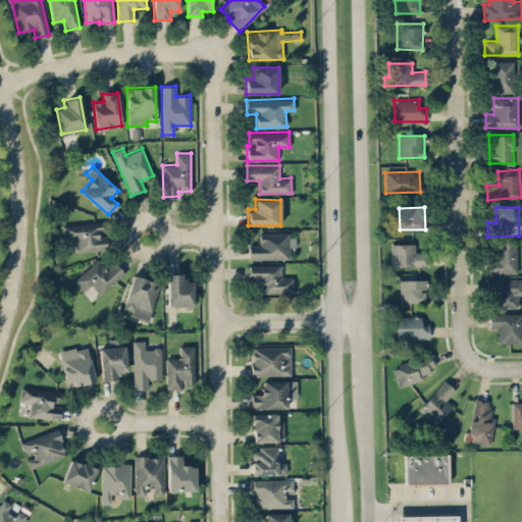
[(62,224),(63,240),(74,239),(75,251),(107,249),(106,236),(102,236),(101,222),(62,224)]
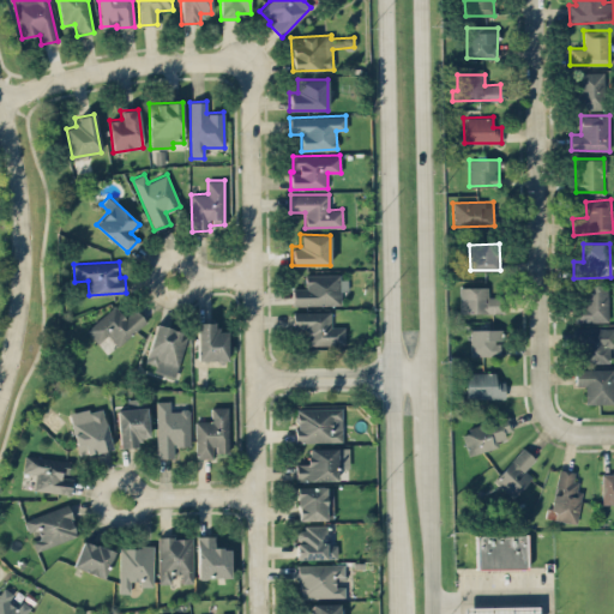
[(305,275),(305,288),(292,288),(292,305),(339,305),(339,274),(305,275)]
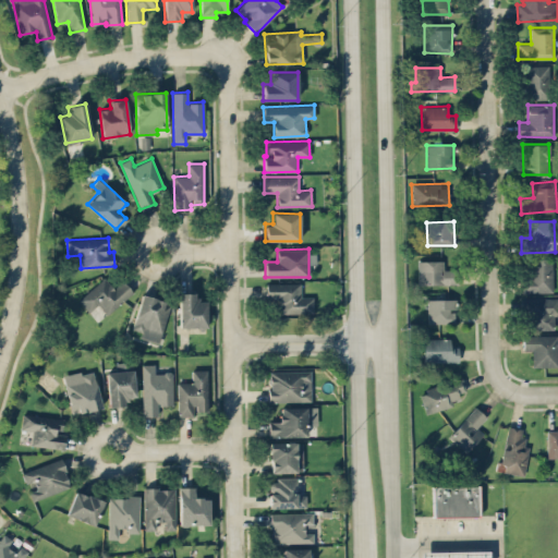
[(554,292),(553,258),(523,258),(524,292),(554,292)]
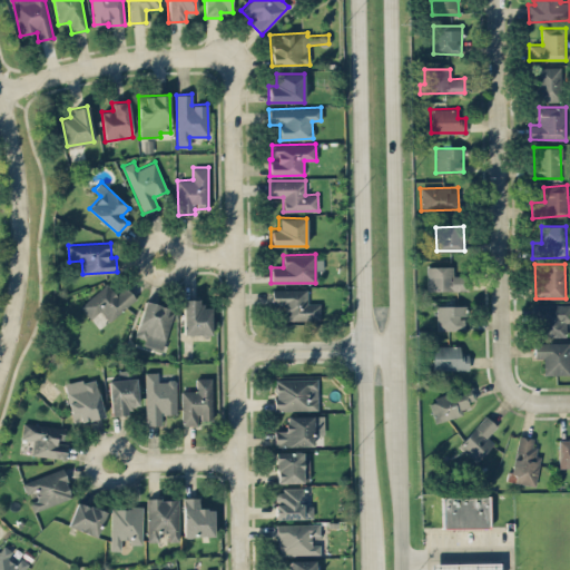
[(468,290),(468,275),(453,275),(452,266),(426,266),(426,291),(468,290)]
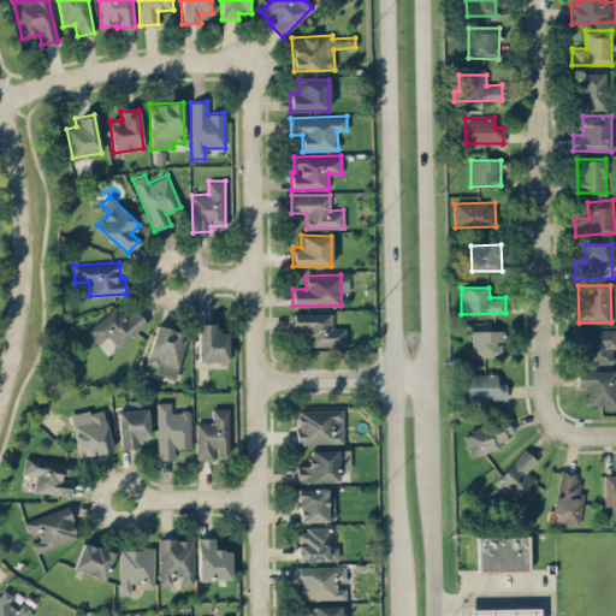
[(108,335),(118,347),(147,323),(135,308),(125,318),(116,306),(86,331),(98,344),(108,335)]
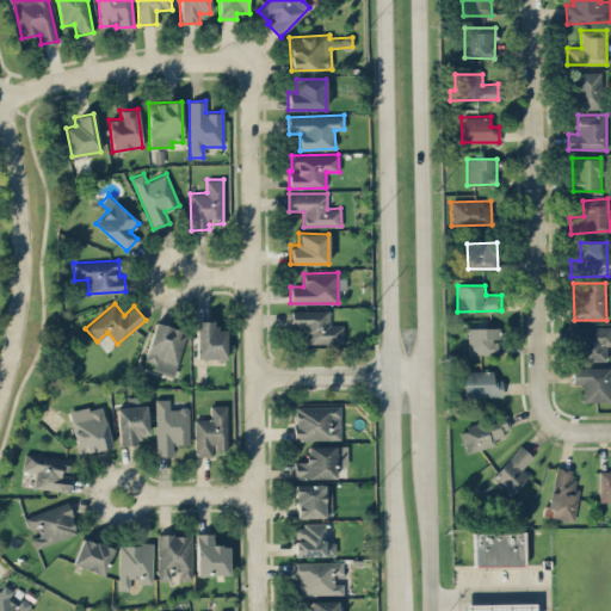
[(328,309),(291,310),(291,327),(304,327),(304,344),(343,343),(343,325),(328,325),(328,309)]
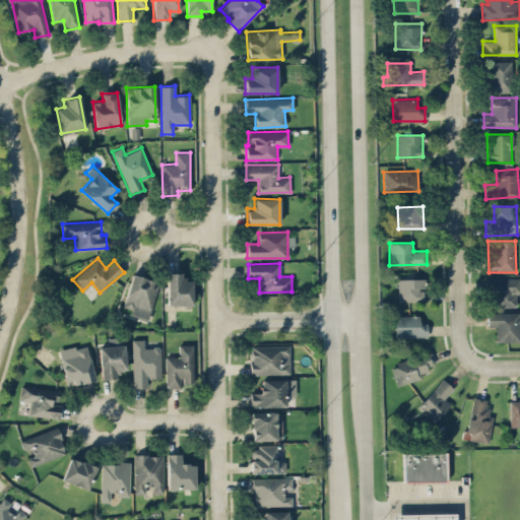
[(168,305),(192,305),(192,280),(183,280),(183,272),(167,272),(168,305)]
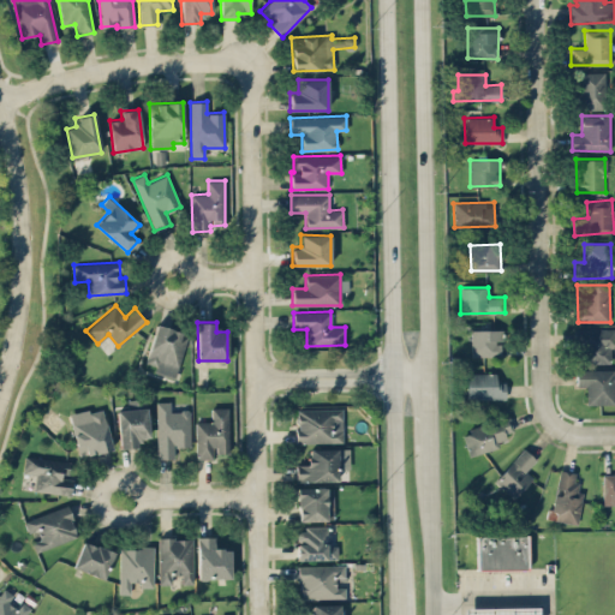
[(154,372),(177,377),(186,333),(155,324),(145,364),(155,365),(154,372)]
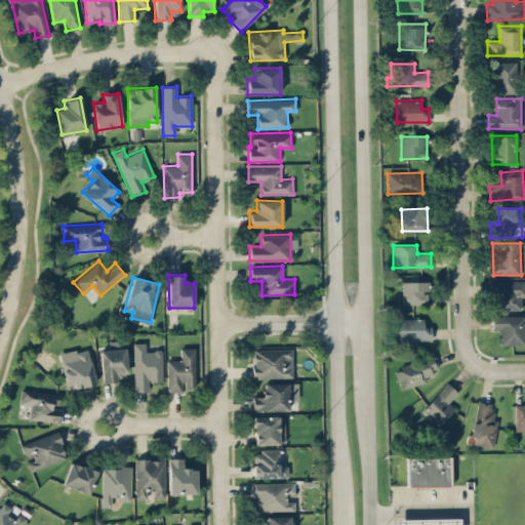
[(521,310),(521,296),(524,295),(524,281),(524,280),(492,281),(493,310),(521,310)]
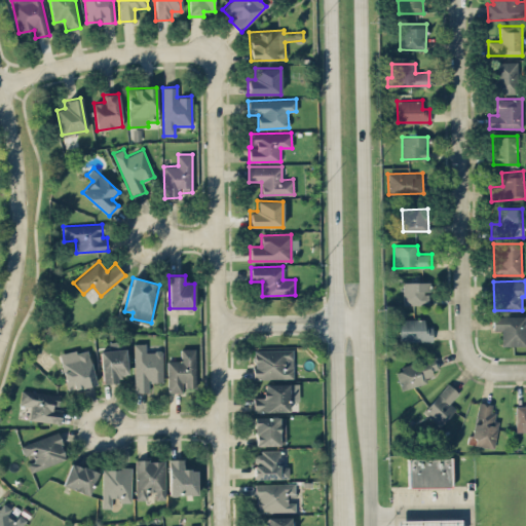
[(403,304),(428,304),(427,282),(402,282),(403,304)]
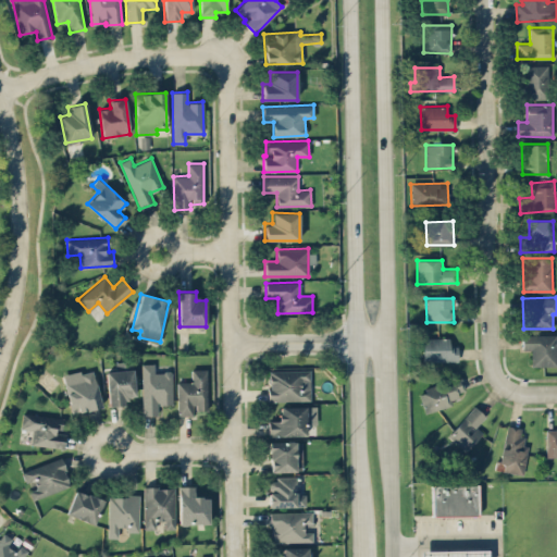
[(521,335),(522,349),(531,349),(531,366),(556,366),(556,334),(521,335)]
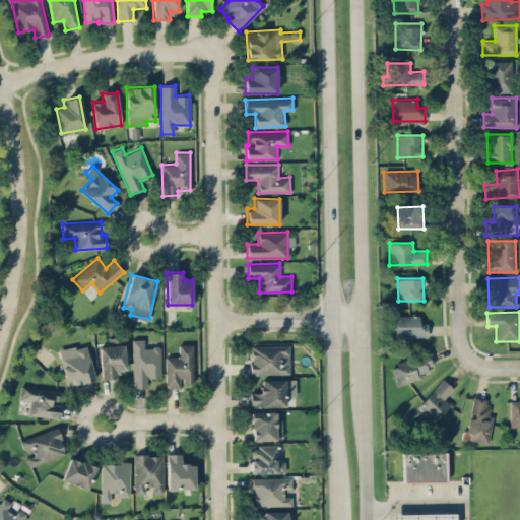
[(395,315),(395,337),(427,336),(427,323),(420,323),(420,315),(395,315)]
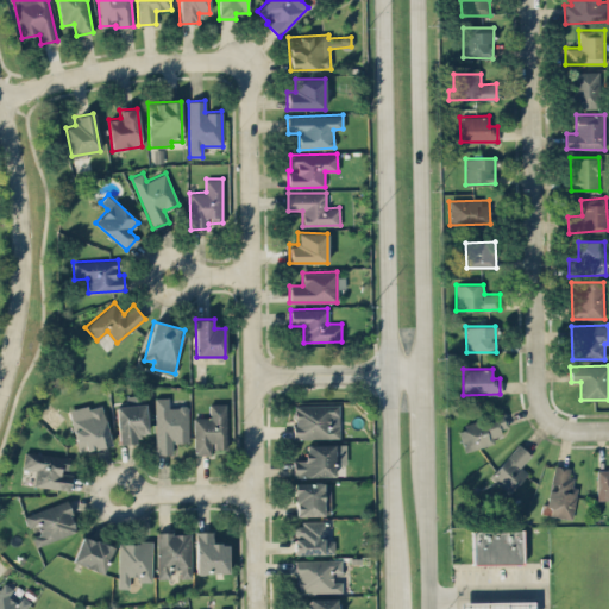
[(118,444),(138,443),(137,433),(148,433),(145,394),(126,395),(126,405),(115,406),(118,444)]
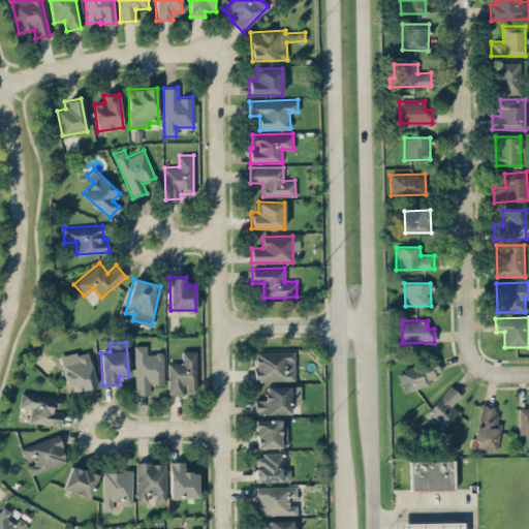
[(135,394),(150,394),(149,383),(163,383),(163,352),(147,353),(146,345),(134,345),(135,394)]
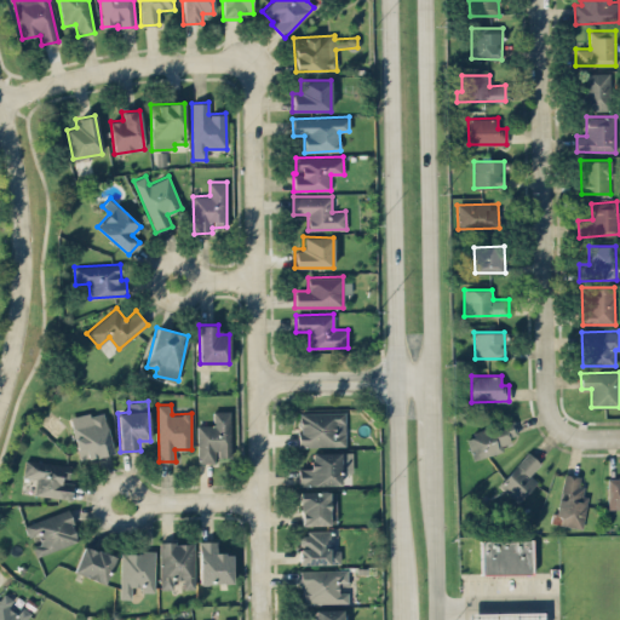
[(79,460),(113,453),(103,411),(70,418),(79,460)]
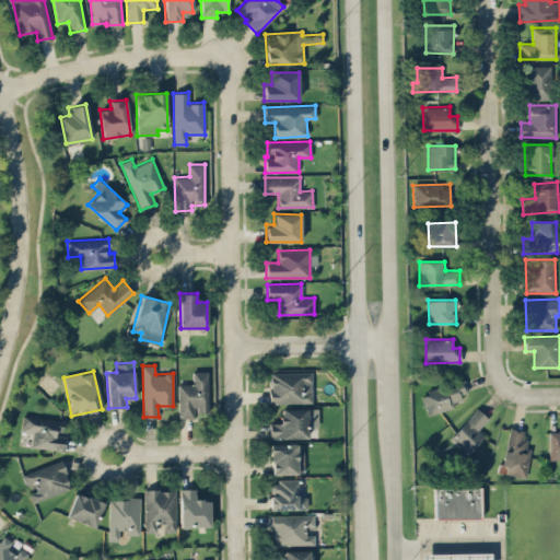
[(178,384),(179,417),(195,417),(195,412),(208,411),(208,371),(193,371),(193,383),(178,384)]
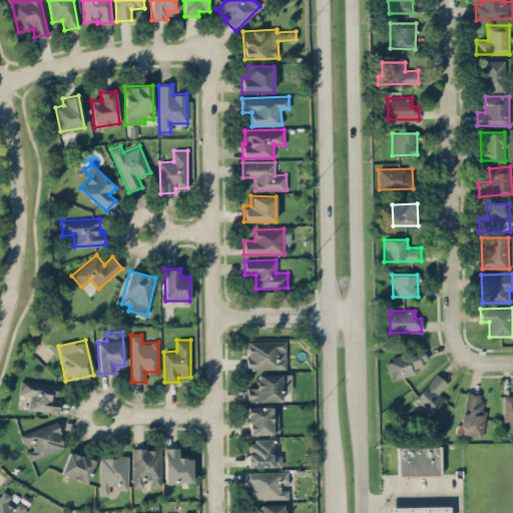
[(286,369),(285,341),(246,341),(247,370),(286,369)]
